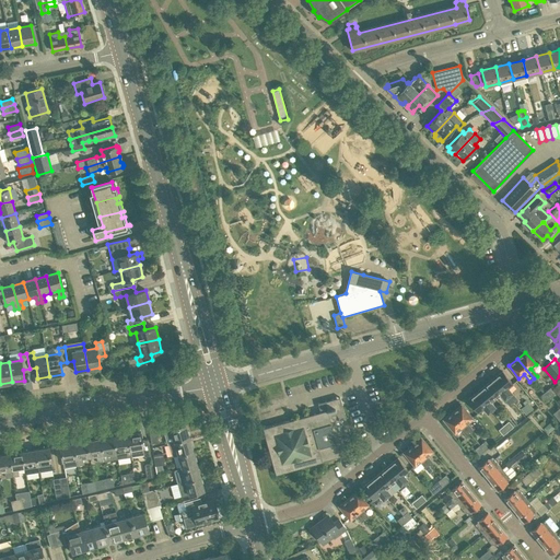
[(502,371),(493,378),(509,397),(513,394),(512,393),(508,387),(513,383),(502,371)]
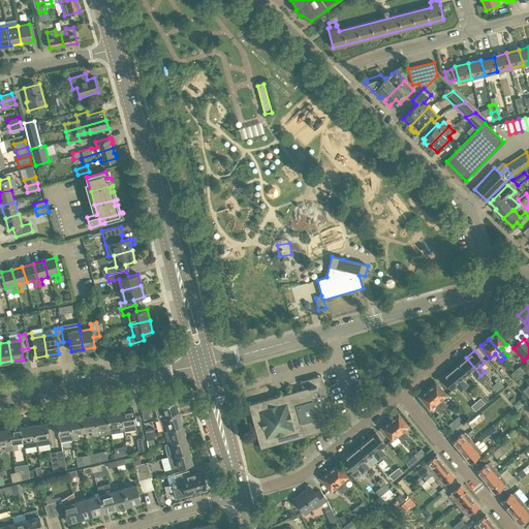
[(466,358),(458,364),(468,376),(472,372),(476,377),(475,377),(476,378),(480,375),(466,358)]
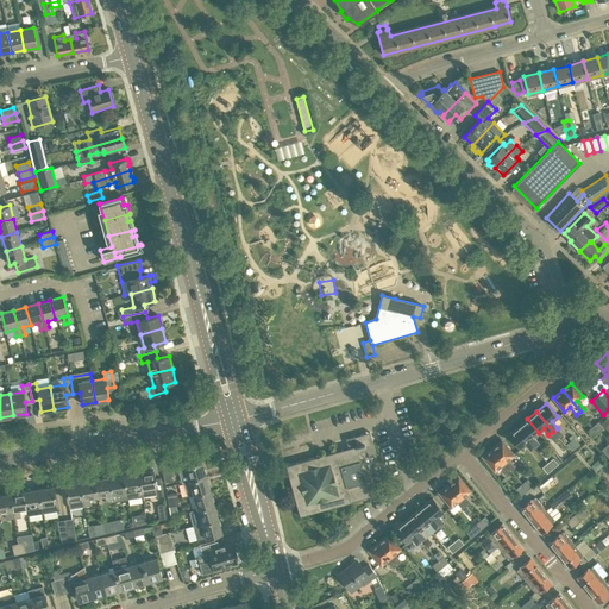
[(539,433),(527,419),(518,427),(534,446),(538,443),(533,437),(539,433)]
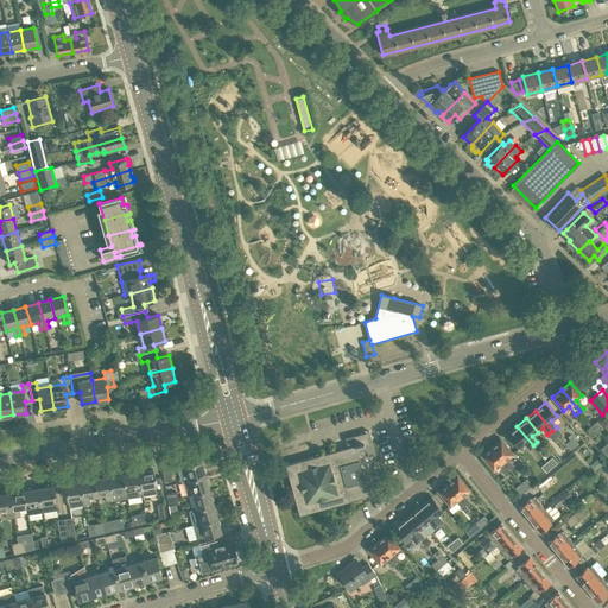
[(591,425),(596,431),(602,428),(597,420),(591,425)]
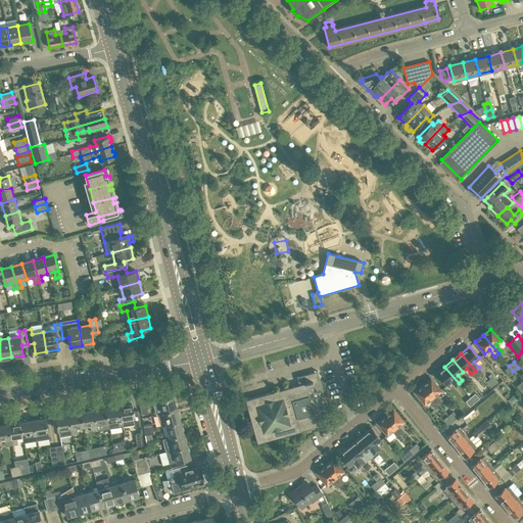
[(513,371),(509,366),(504,370),(508,375),(513,371)]
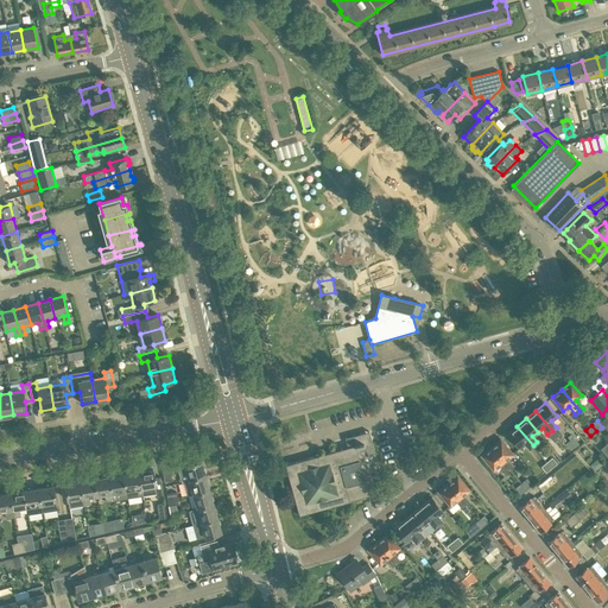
[(533,445),(517,426),(507,435),(519,448),(524,443),(529,449),(533,445)]
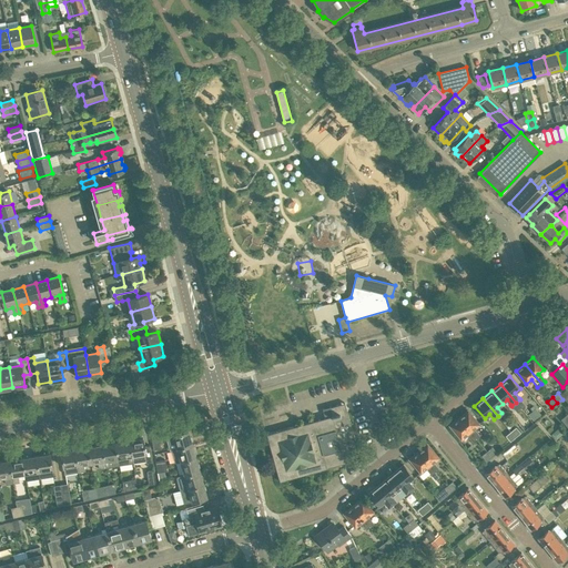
[(520,399),(516,403),(517,404),(520,408),(525,405),(521,401),(520,399)]
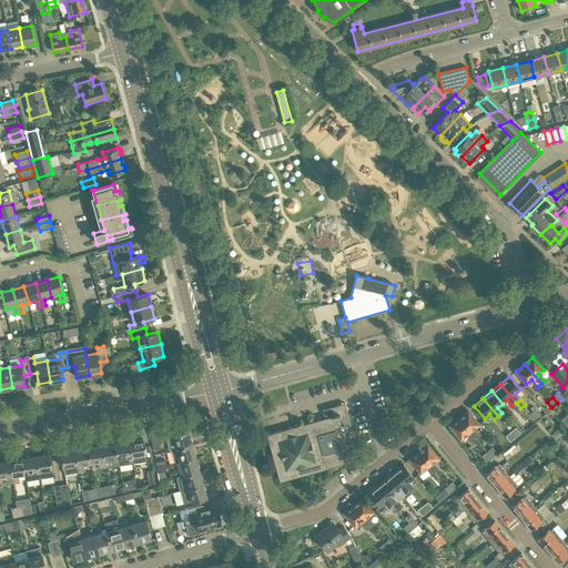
[(516,403),(511,406),(513,407),(517,413),(520,408),(517,404),(516,403)]
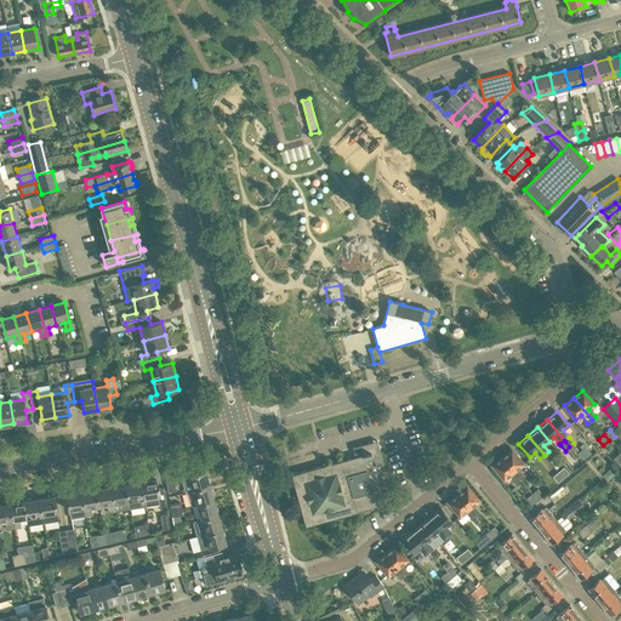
[(586,448),(577,454),(582,460),(593,451),(588,446),(586,449),(586,448)]
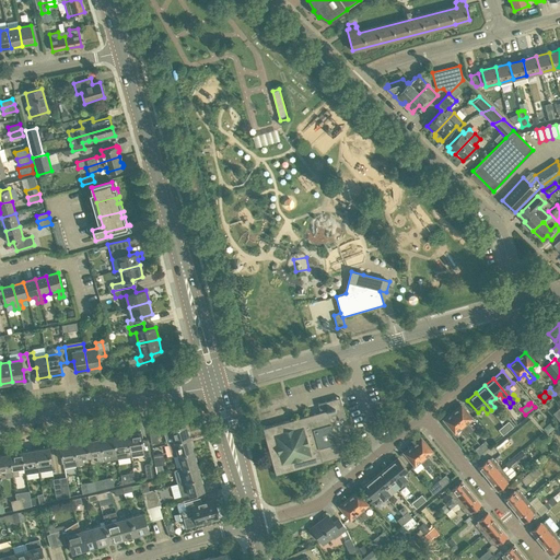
[(273,467),(276,474),(282,473),(296,468),(301,467),(306,469),(308,465),(348,454),(354,452),(341,404),(340,404),(341,406),(295,419),(291,417),(289,420),(263,428),(273,467)]
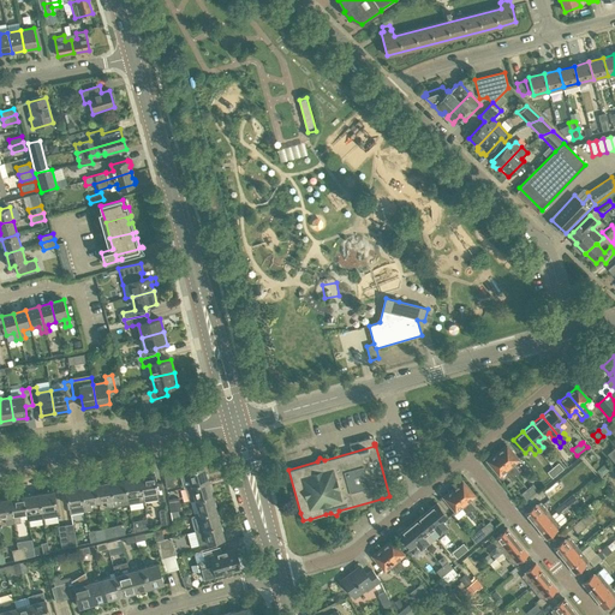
[(497,453),(513,472),(517,469),(513,464),(518,459),(506,446),(497,453)]
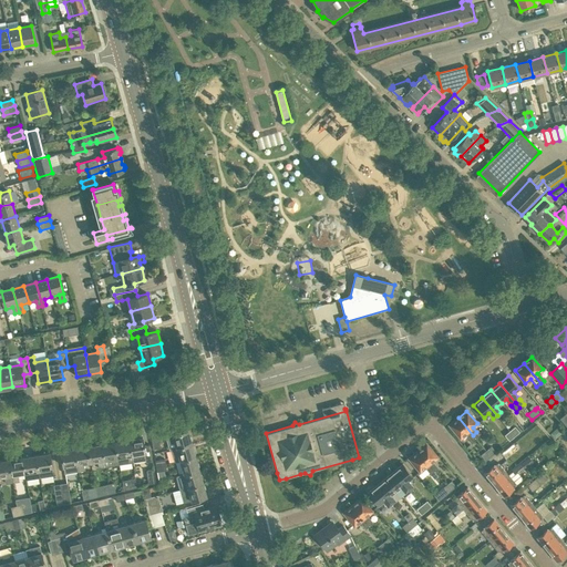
[(556,416),(565,425),(566,423),(566,414),(563,411),(556,416)]
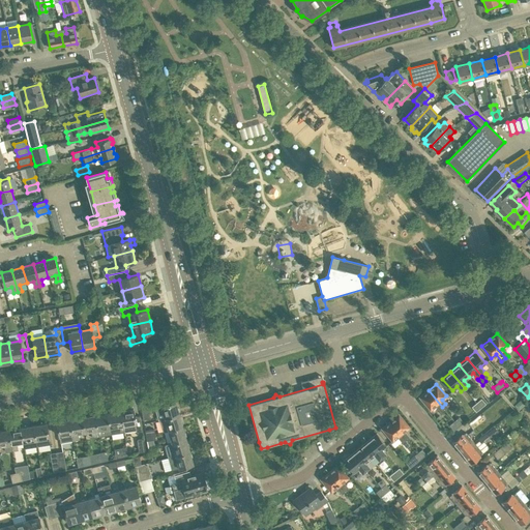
[(442,407),(429,390),(420,396),(431,409),(435,405),(438,410),(442,407)]
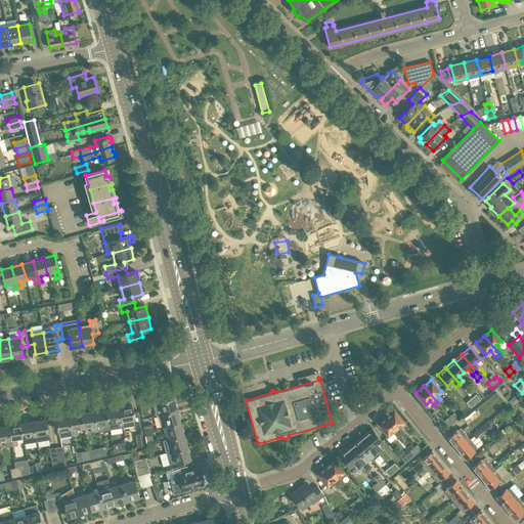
[(476,394),(471,398),(475,403),(480,399),(476,394)]
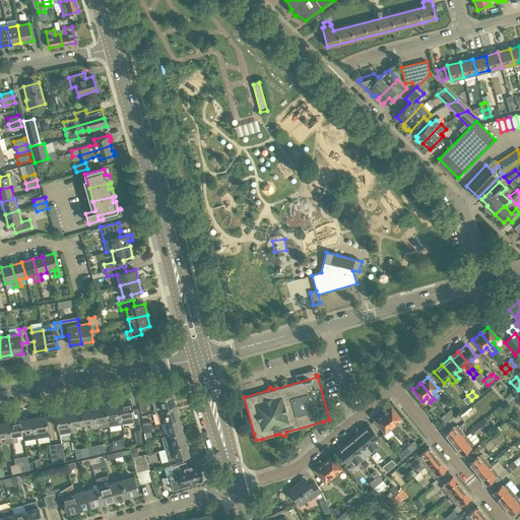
[(156,411),(175,406),(172,394),(155,399),(153,409),(154,412),(156,411)]
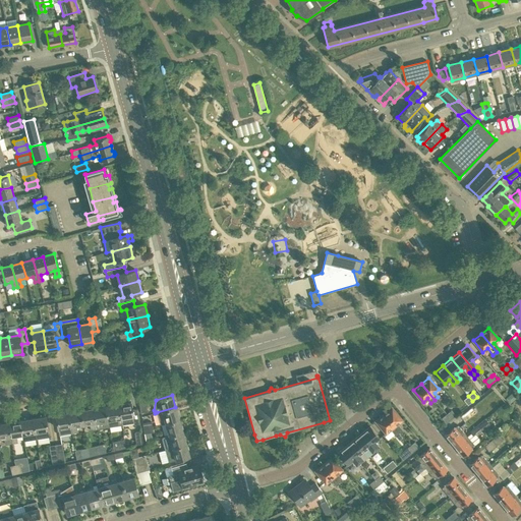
[(472,401),(468,396),(463,400),(468,405),(472,401)]
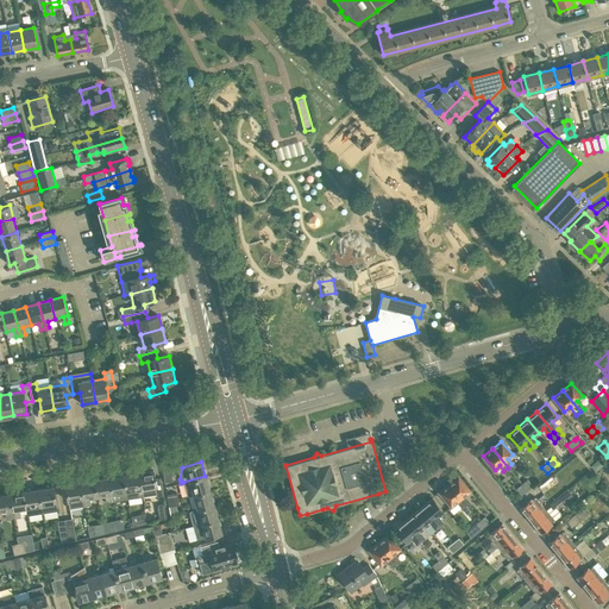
[(162,468),(164,483),(173,482),(170,466),(162,468)]
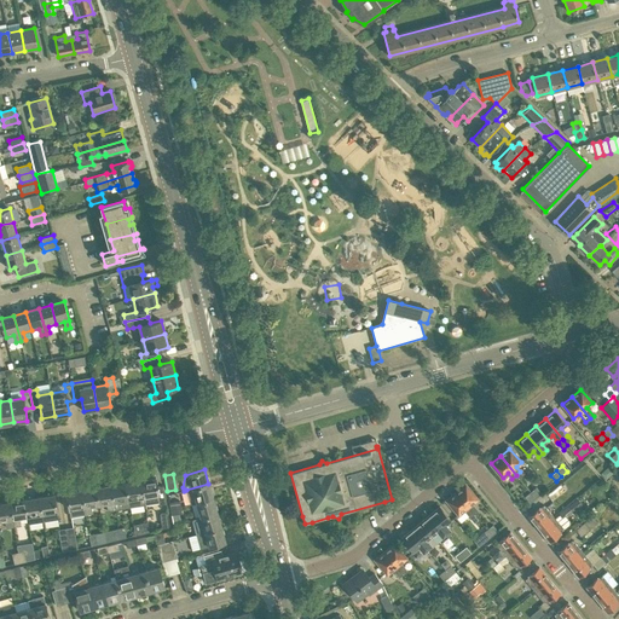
[(155,478),(140,480),(144,505),(160,503),(155,478)]
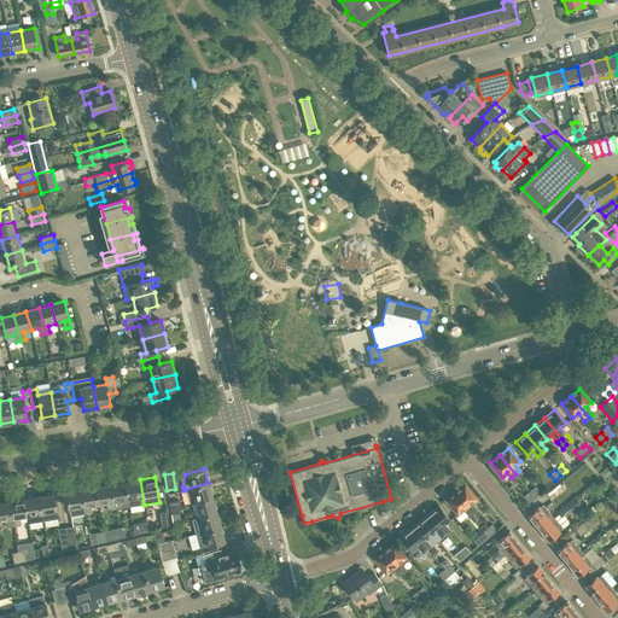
[(144,505),(140,479),(126,482),(129,507),(144,505)]
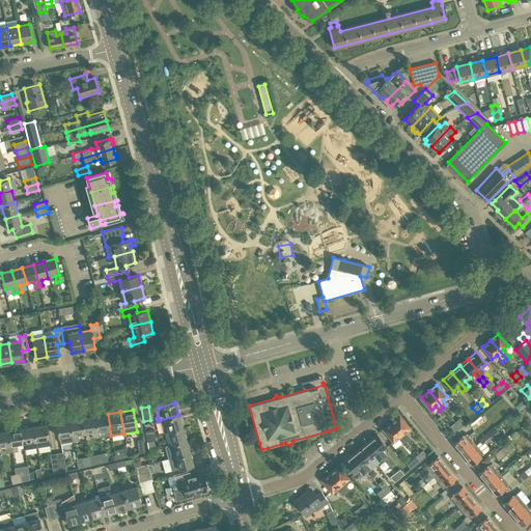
[(111,436),(108,414),(94,416),(99,438),(111,436)]
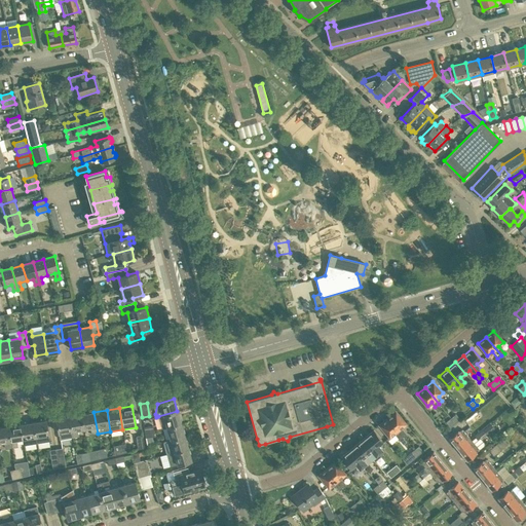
[(181,423),(177,411),(158,416),(161,428),(166,427),(181,423)]
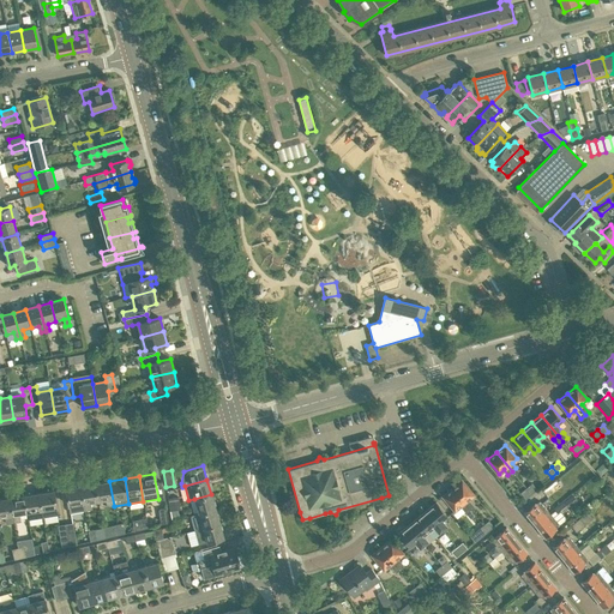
[(109,481),(95,483),(98,500),(106,499),(107,507),(114,506),(109,481)]
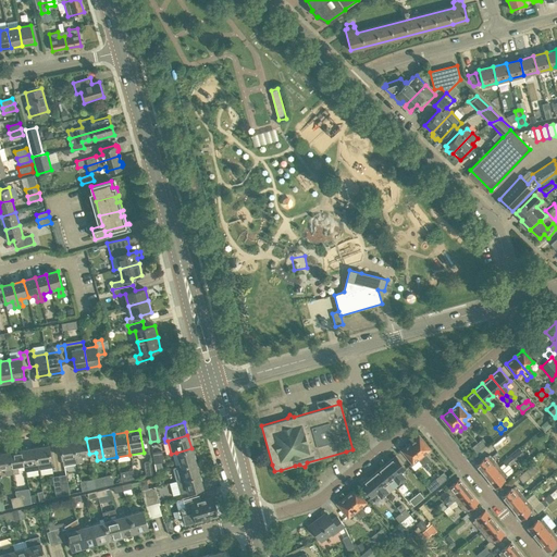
[(419,436),(410,443),(424,460),(429,458),(424,453),(429,448),(419,436)]
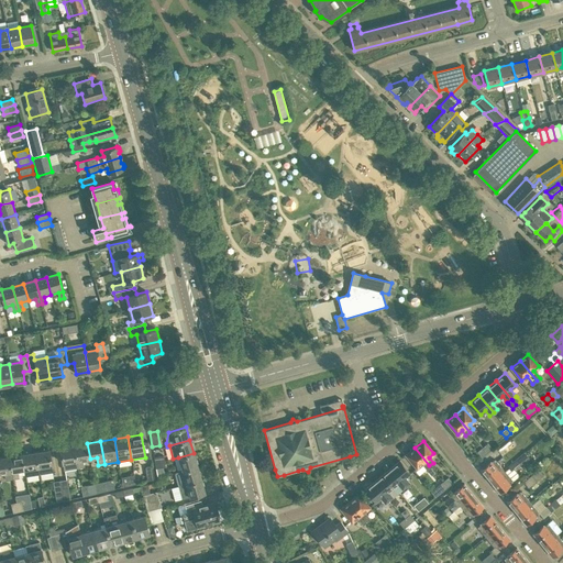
[(90,459),(87,443),(74,445),(78,468),(84,467),(83,460),(90,459)]
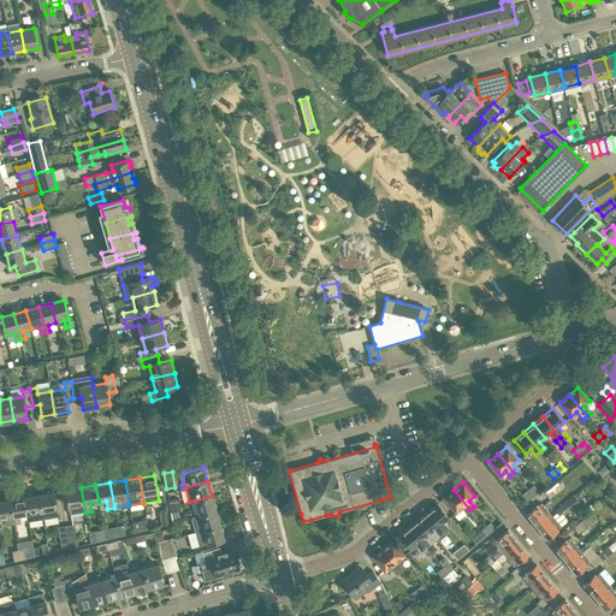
[(527,490),(533,496),(538,491),(533,485),(527,490)]
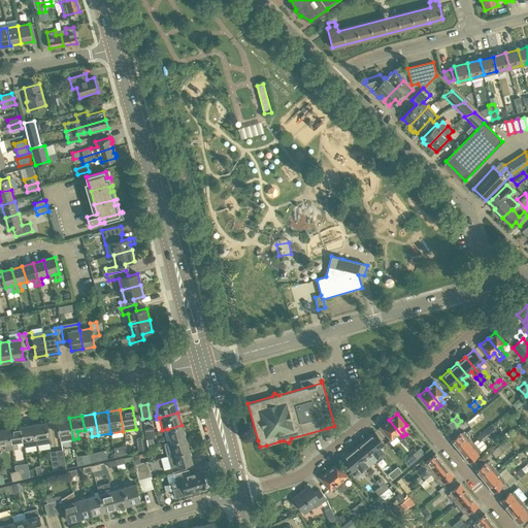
[(73,439),(69,418),(57,420),(60,441),(73,439)]
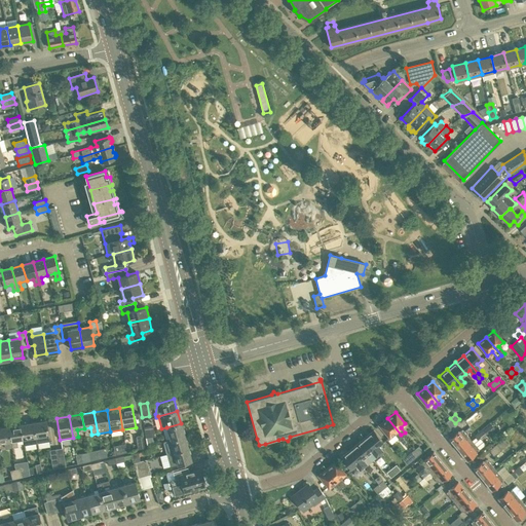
[(401,435),(387,418),(380,424),(389,437),(393,434),(398,438),(401,435)]
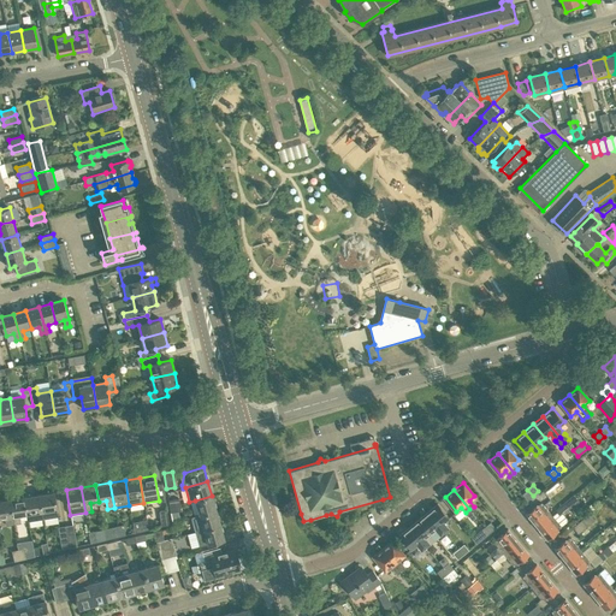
[(533,496),(527,490),(522,495),(527,501),(533,496)]
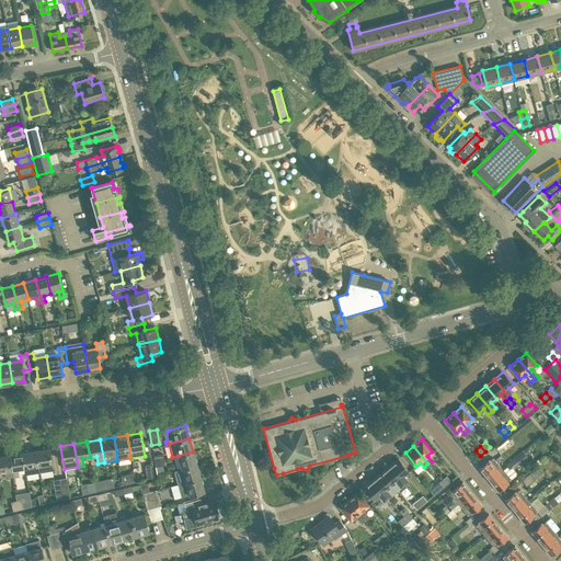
[(35,450),(38,473),(53,470),(48,448),(35,450)]
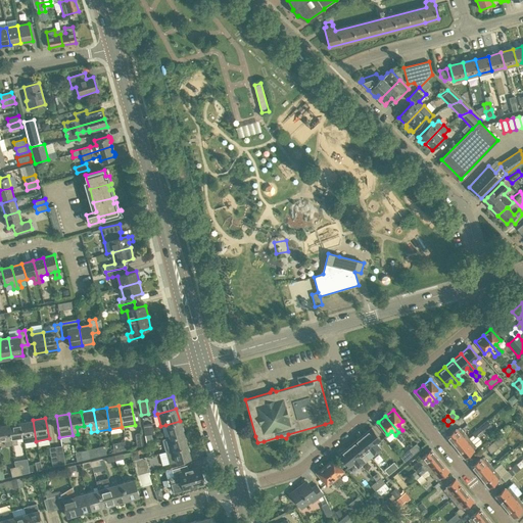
[(36,441),(33,420),(20,422),(22,436),(24,443),(36,441)]
